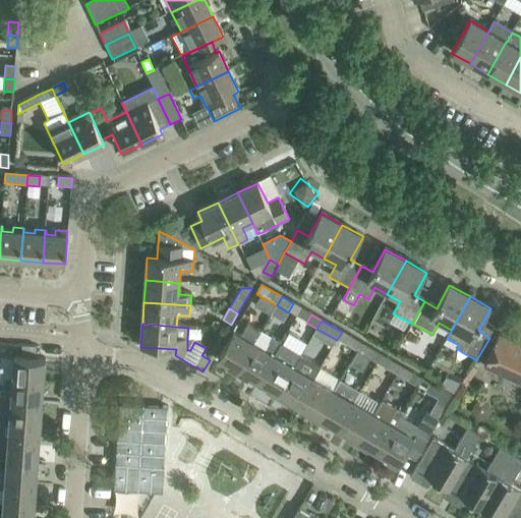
[(247,326),(240,337),(233,333),(228,341),(218,359),(227,364),(226,366),(237,372),(261,333),(247,326)]
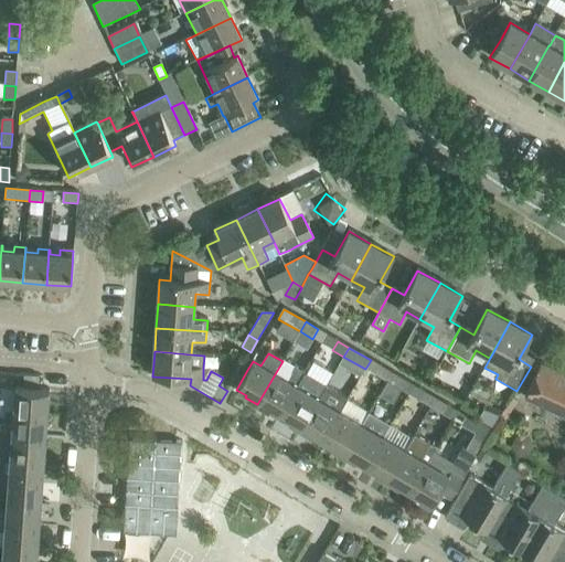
[(393,373),(371,360),(365,369),(387,382),(393,373)]
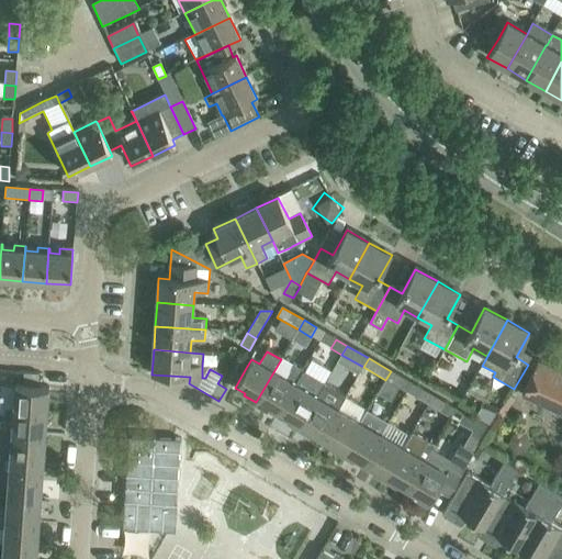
[(281,359),(256,402),(267,410),(269,407),(278,413),(303,371),(281,359)]
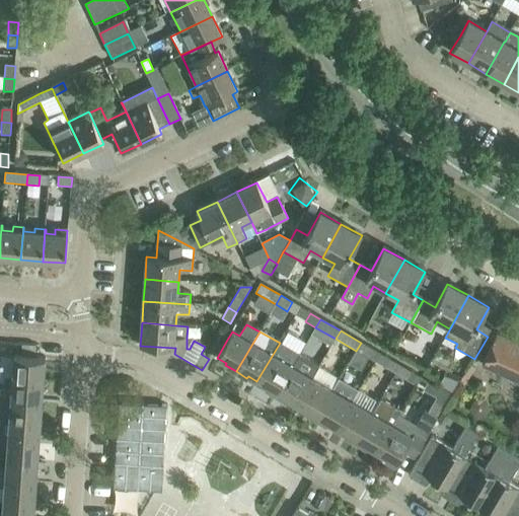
[(483,366),(518,382),(518,346),(497,336),(483,366)]
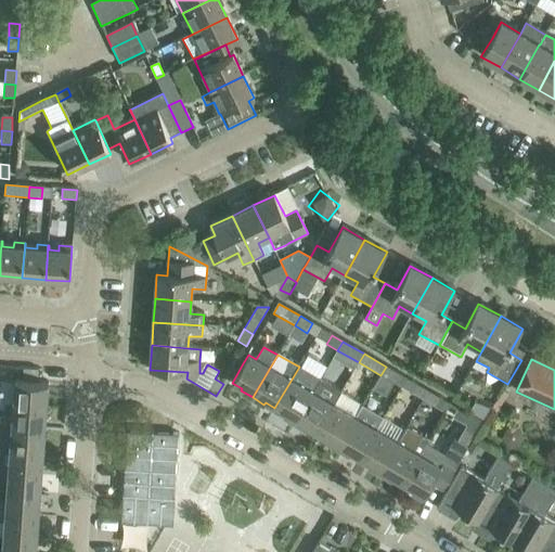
[(292,380),(274,408),(284,413),(284,415),(295,422),(312,393),(313,393),(321,380),(321,379),(309,372),(299,367),(292,380)]
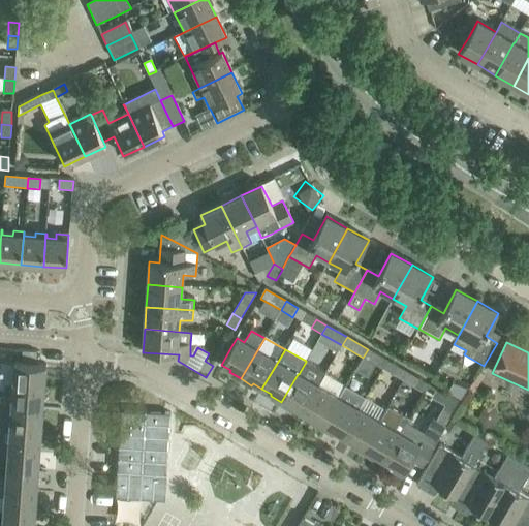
[(387,361),(368,349),(363,358),(382,369),(387,361)]
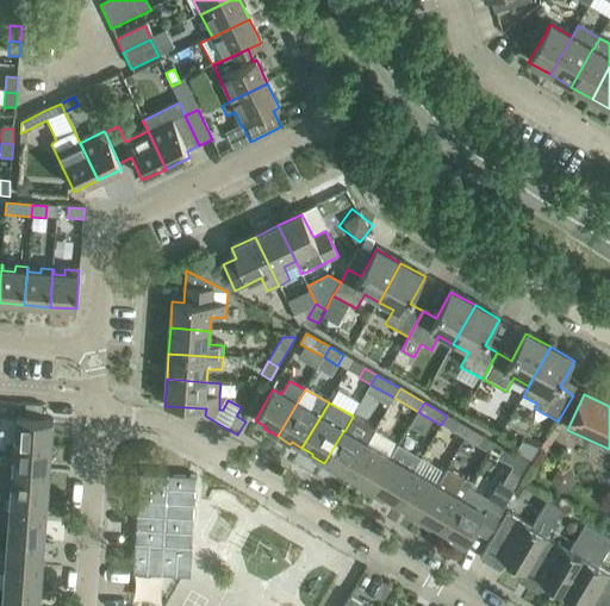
[(343,431),(324,463),(337,472),(338,469),(349,475),(374,431),(375,430),(365,424),(353,417),(344,431),(343,431)]
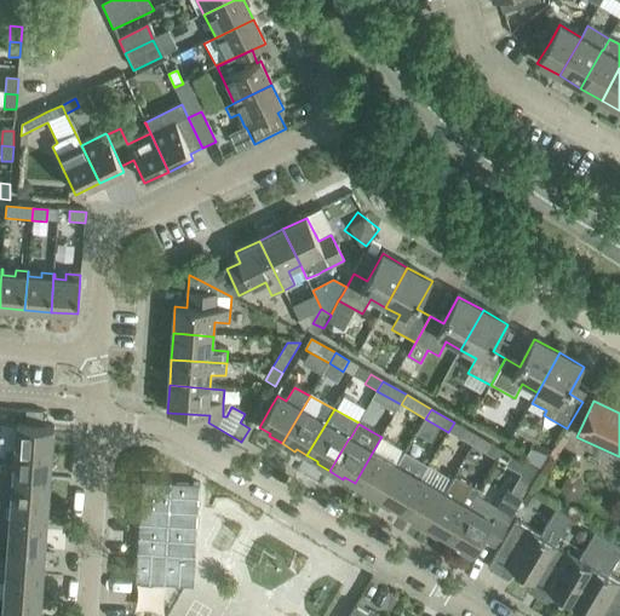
[(0,435),(0,439),(0,449),(15,450),(52,454),(55,429),(1,425),(0,435)]
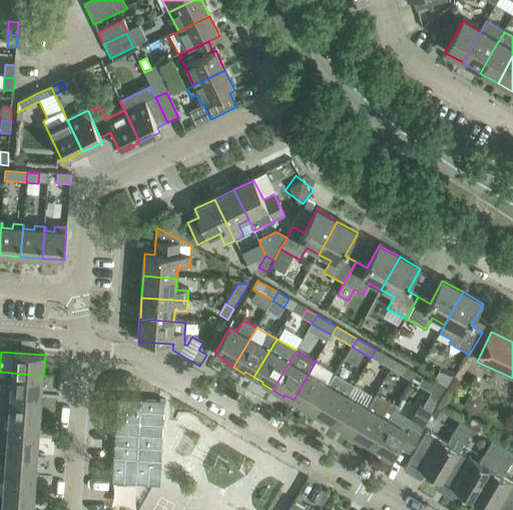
[(396,362),(385,355),(380,364),(391,370),(396,362)]
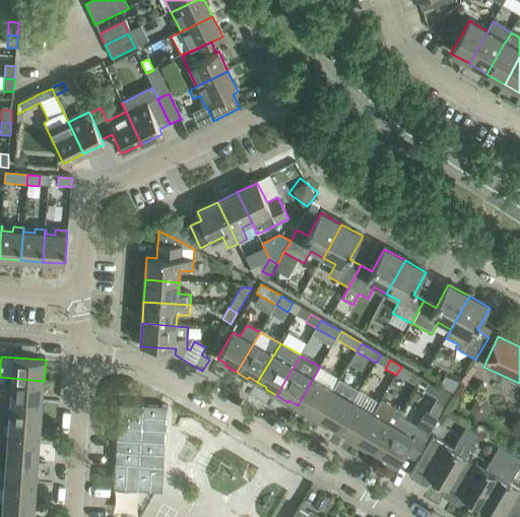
[(420,378),(401,367),(396,375),(415,387),(420,378)]
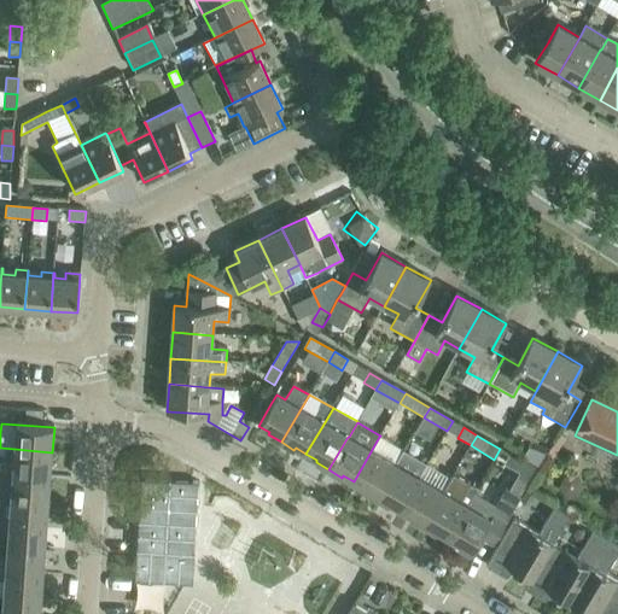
[(403,451),(379,437),(354,481),(365,489),(363,490),(375,498),(403,451)]
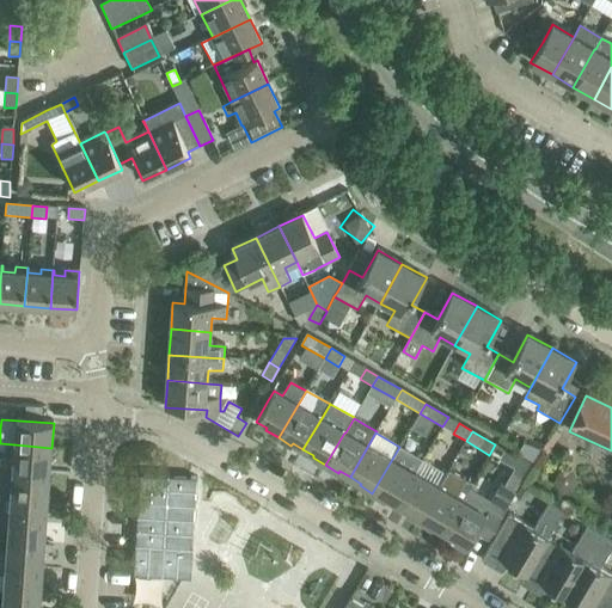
[(51,448),(14,444),(13,461),(0,459),(0,468),(50,472),(51,448)]
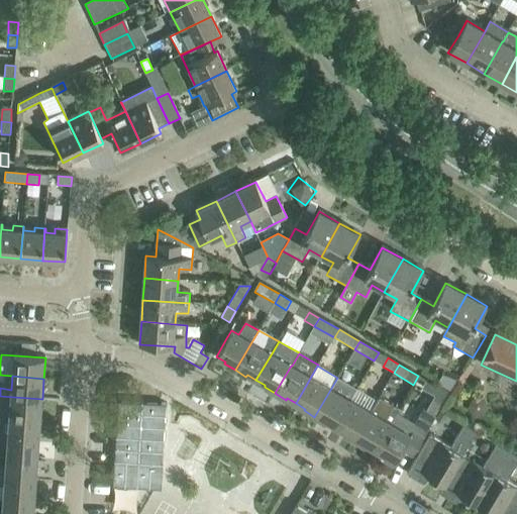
[(357,389),(337,378),(314,417),(325,423),(326,421),(335,426),(350,400),(357,389)]
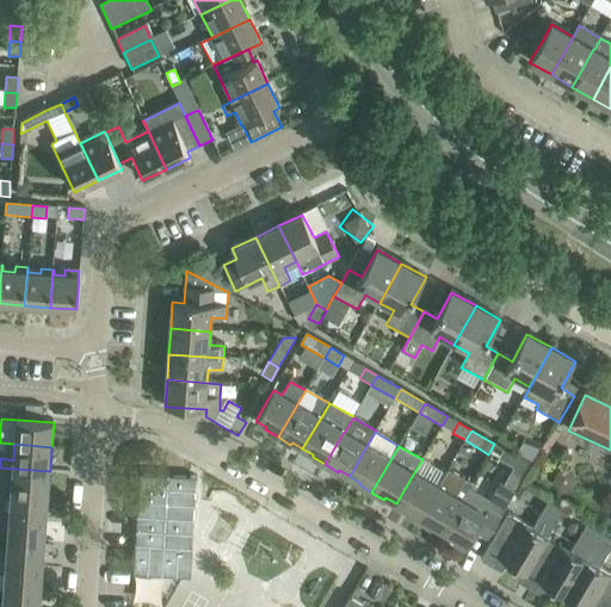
[(0,468),(0,476),(12,478),(11,493),(48,496),(50,471),(0,468)]
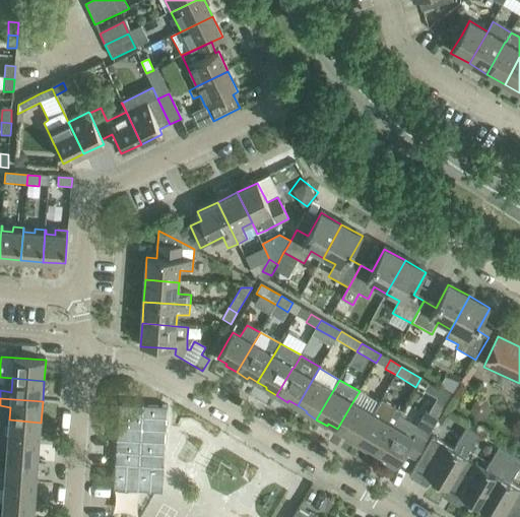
[(377,452),(401,411),(382,399),(373,414),(356,443),(367,449),(368,447),(377,452)]
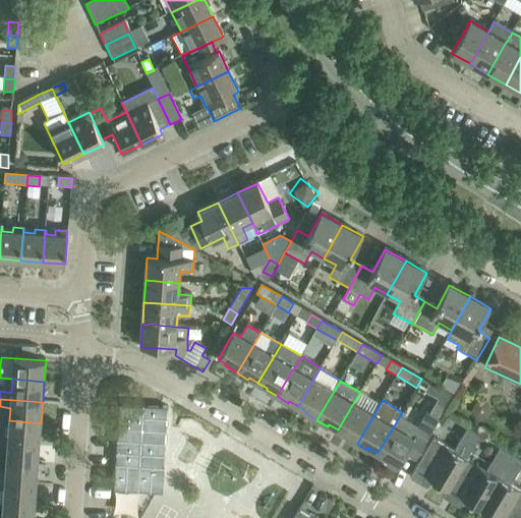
[(353,403),(338,429),(347,436),(346,438),(357,444),(373,415),(353,403)]
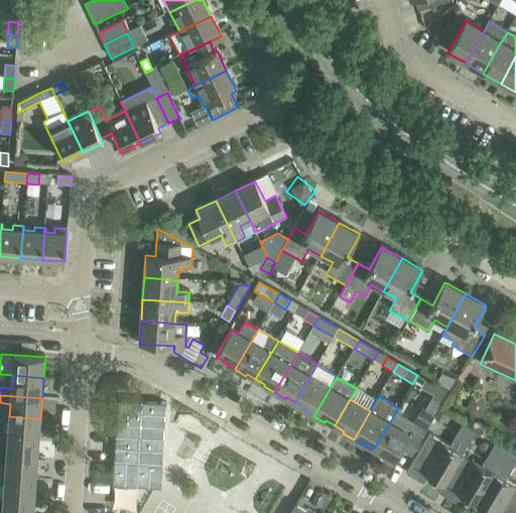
[(160,489),(166,404),(132,401),(118,400),(116,423),(111,486),(160,489)]
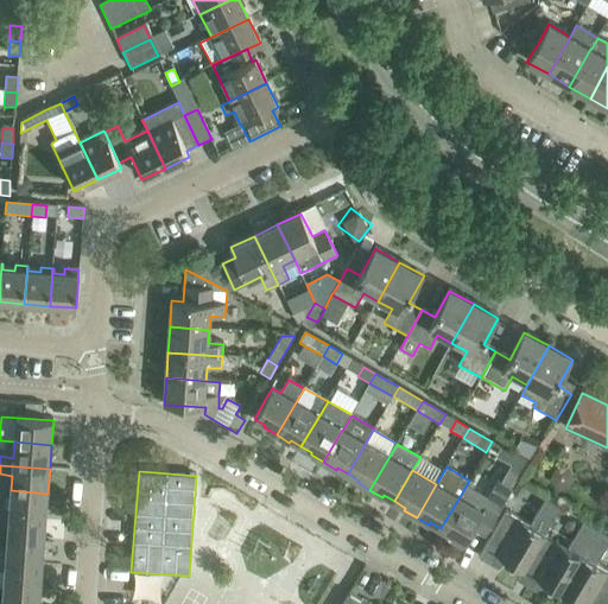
[(469,482),(469,481),(441,528),(451,535),(450,536),(464,545),(473,531),(485,538),(499,513),(513,489),(498,481),(488,497),(467,485),(469,482)]
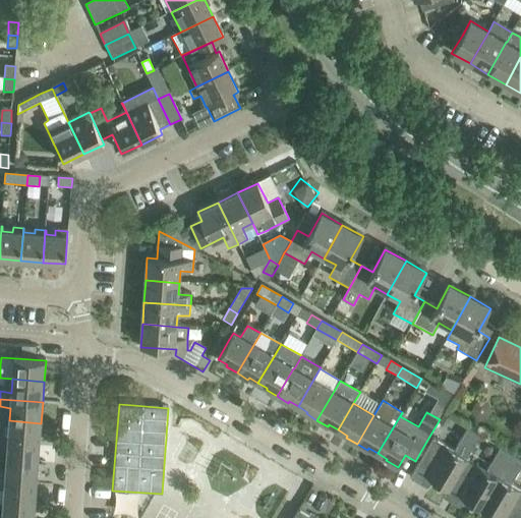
[(0,441),(40,444),(41,423),(9,420),(0,419),(0,441)]
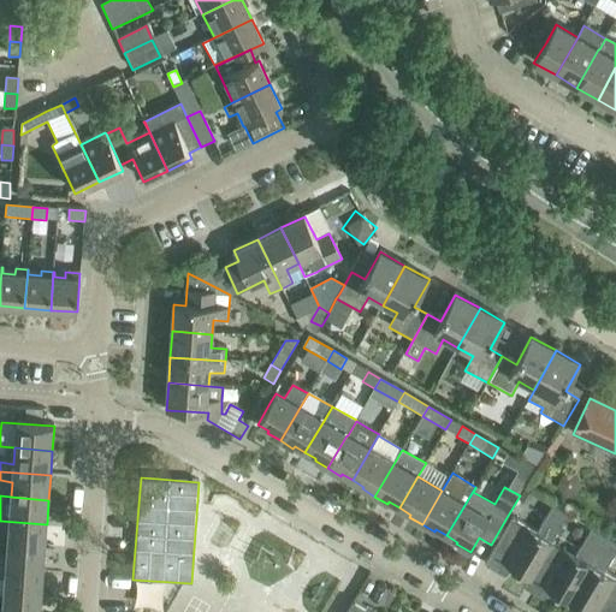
[(511,518),(497,545),(485,565),(504,577),(513,570),(528,578),(529,580),(551,542),(567,516),(552,507),(537,534),(511,518)]
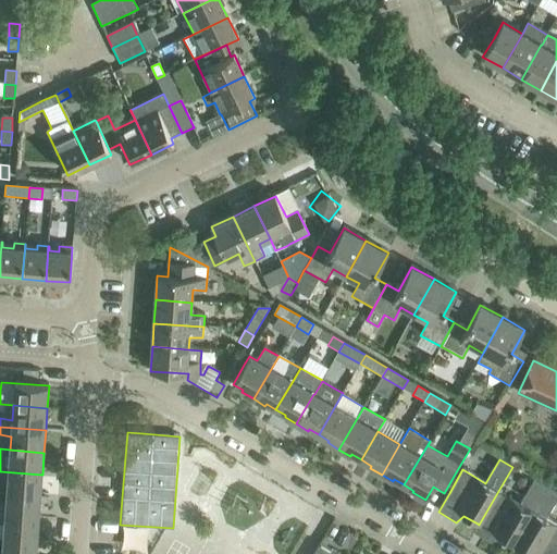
[(42,475),(0,471),(0,479),(8,481),(7,494),(40,497),(42,475)]
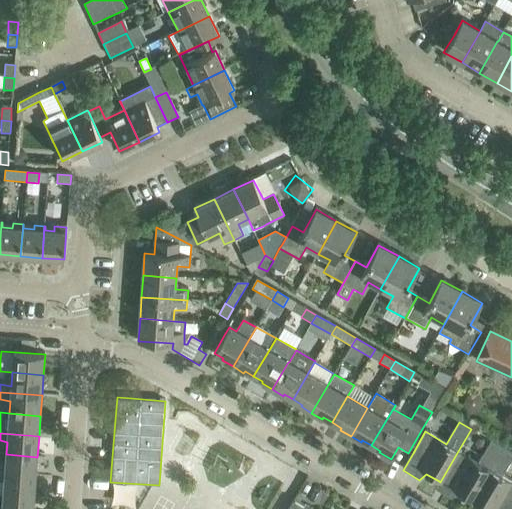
[(478,462),(458,451),(440,482),(439,481),(435,489),(451,499),(458,492),(472,500),(503,447),(491,440),(478,462)]
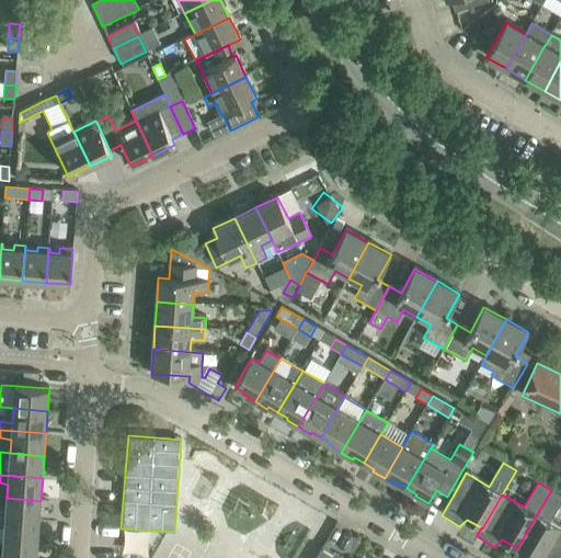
[(560,496),(551,490),(517,548),(530,557),(559,557),(560,555),(560,528),(550,522),(559,508),(560,508),(560,496)]
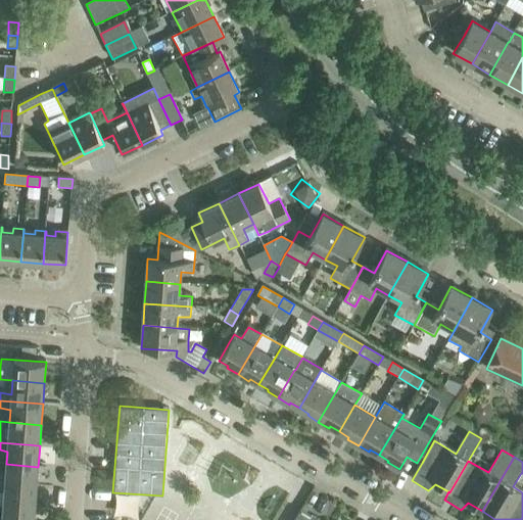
[(0,484),(37,487),(38,467),(6,464),(6,477),(0,476),(0,484)]
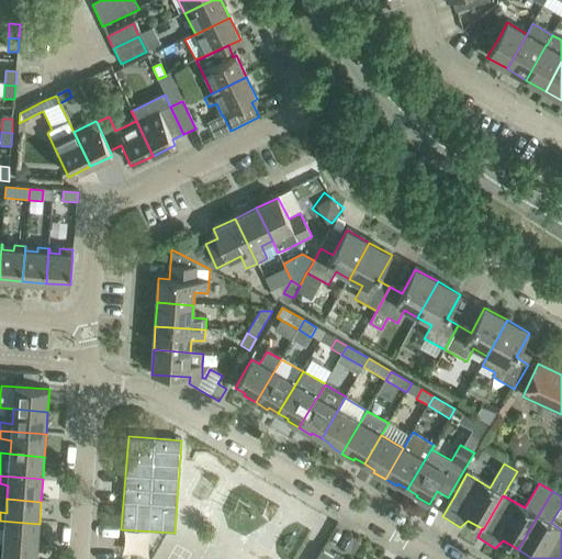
[(0,529),(4,529),(4,544),(37,546),(40,524),(0,521),(0,529)]
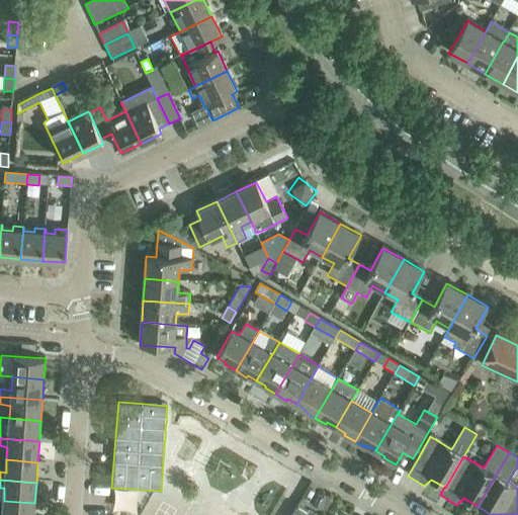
[(0,513),(0,514),(33,514),(34,504),(4,501),(3,514),(0,513)]
